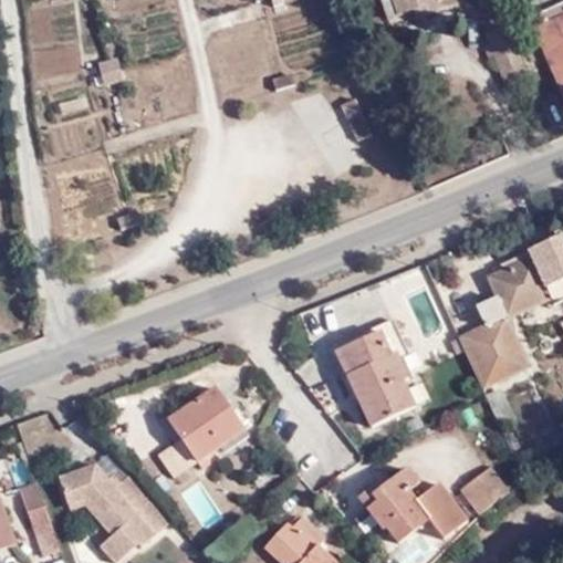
[(387,0),(393,16),(421,6),(425,13),(458,3),(457,0),(387,0)]
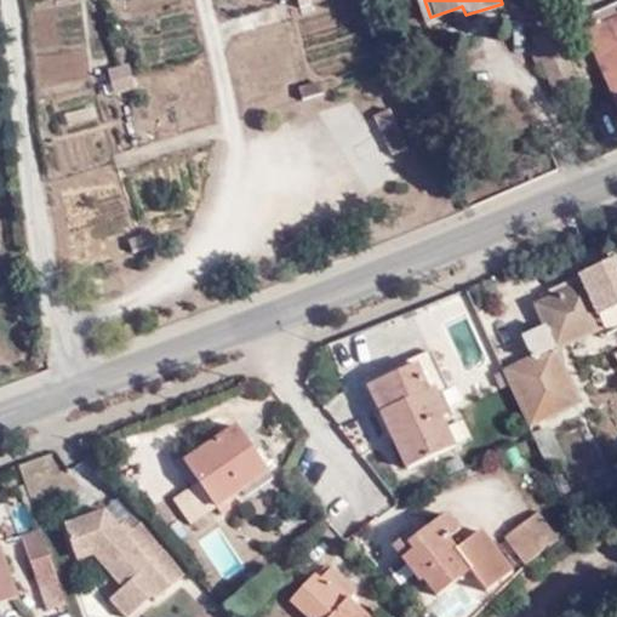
[(616,1),(578,18),(616,103),(616,1)]
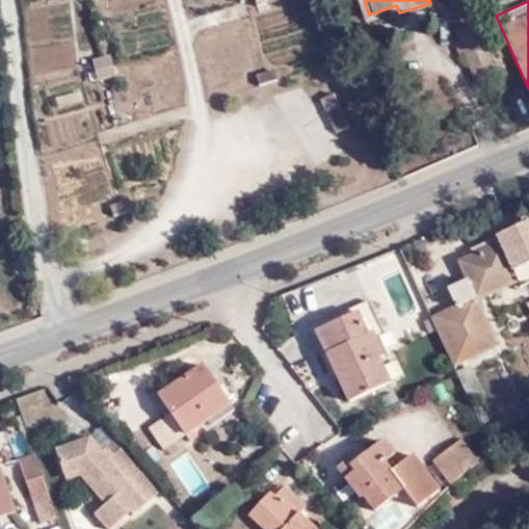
[(231,48),(249,27),(235,14),(216,34),(231,48)]
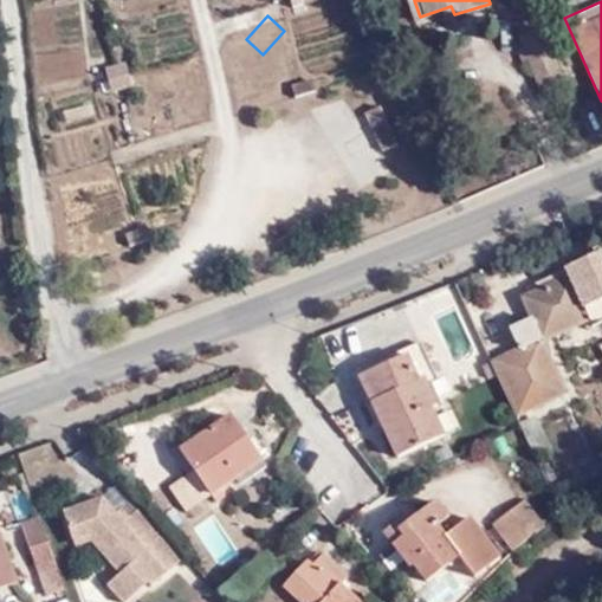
[(344,90),(312,105),(353,186),(384,170),(344,90)]
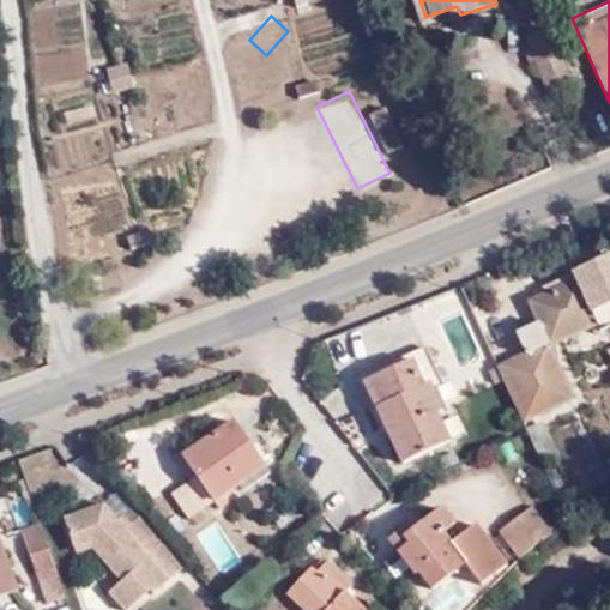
[(386,102),(369,106),(379,149),(396,145),(386,102)]
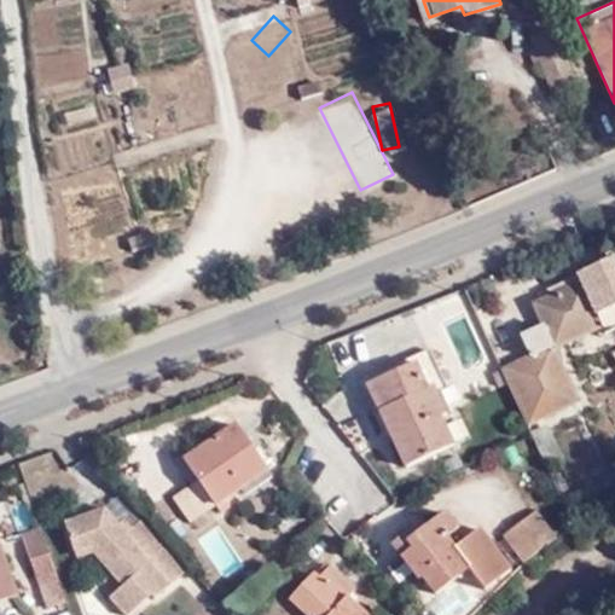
[(520,413),(570,387),(551,343),(601,320),(604,329),(614,324),(614,299),(597,261),(573,272),(576,280),(531,301),(539,321),(517,332),(526,352),(497,366),(520,413)]
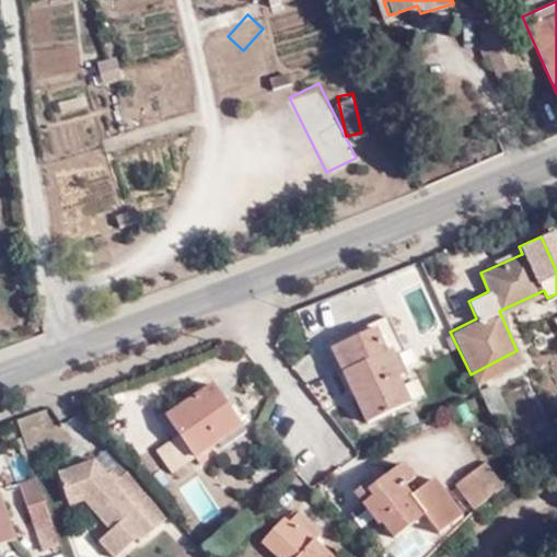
[(350,374),(368,418),(408,402),(398,375),(403,373),(391,345),(384,348),(374,326),(338,341),(350,374)]
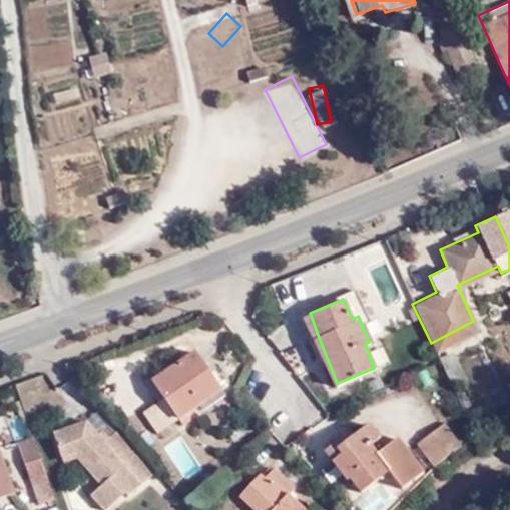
[(431,343),(434,350),(477,330),(473,321),(431,343)]
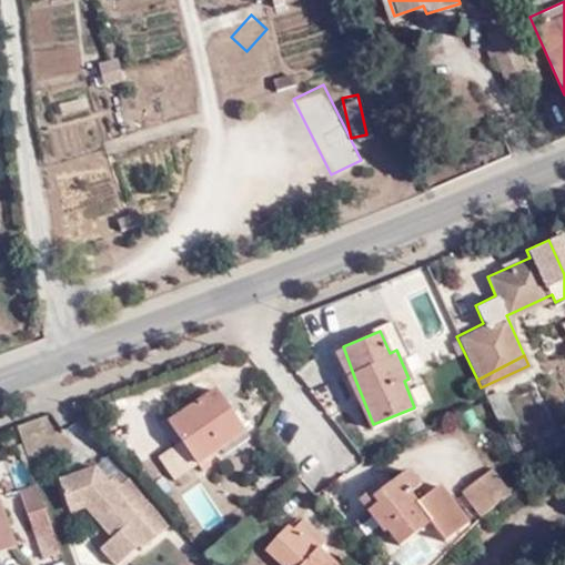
[(492,419),(508,415),(502,386),(485,390),(492,419)]
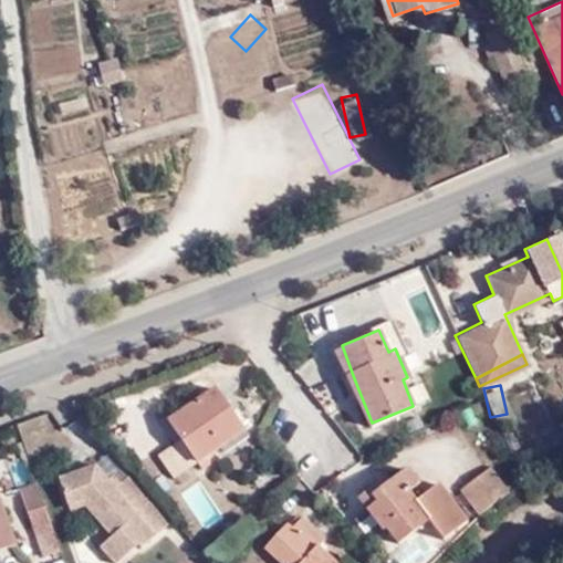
[(215,387),(167,423),(199,462),(244,426),(215,387)]
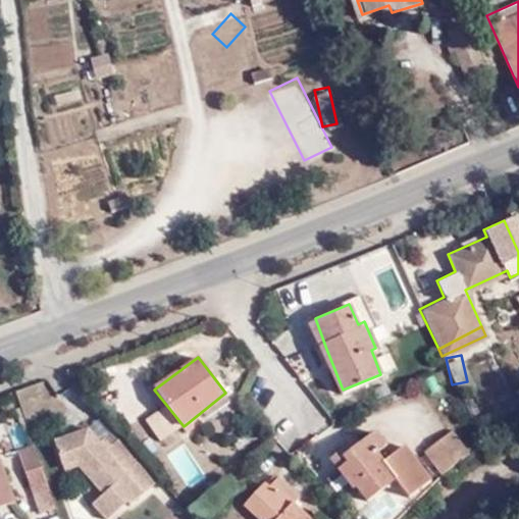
[(128,499),(157,474),(121,433),(110,444),(103,436),(98,440),(85,426),(53,437),(63,466),(76,461),(102,491),(92,502),(104,516),(126,497),(128,499)]
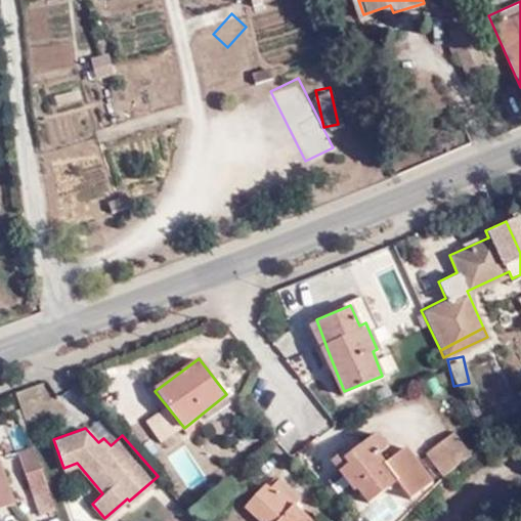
[(441,475),(470,451),(452,429),(424,451),(441,475)]
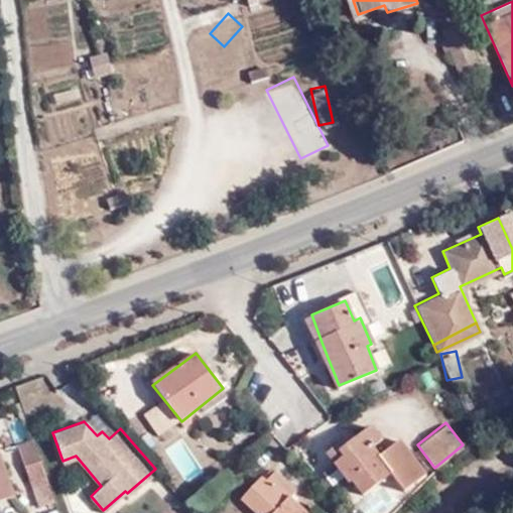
[(363,494),(389,472),(403,489),(423,472),(389,429),(380,436),(371,425),(341,450),(346,456),(336,463),(350,481),(351,480),(363,494)]
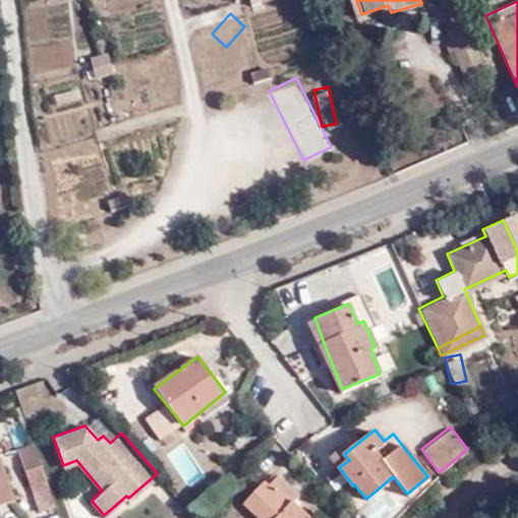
[(44,478),(29,433),(11,438),(25,483),(44,478)]
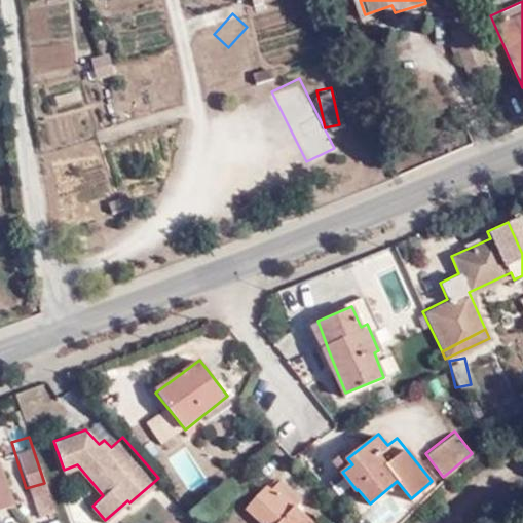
[(177,447),(164,457),(187,482),(198,472),(177,447)]
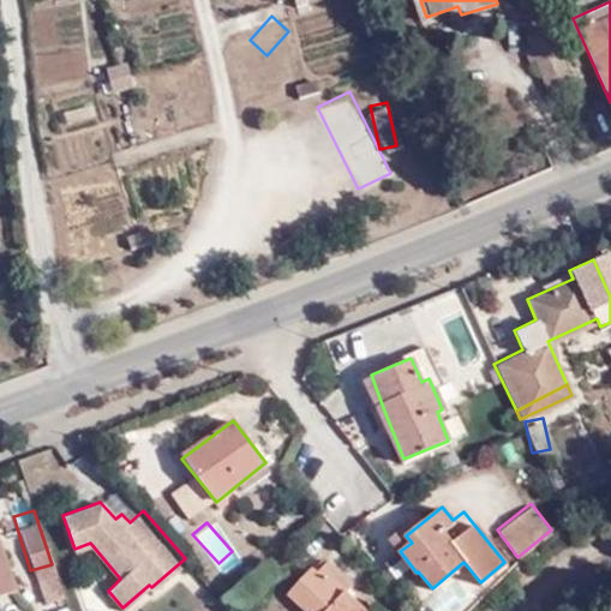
[(0,597),(18,592),(0,535),(0,597)]
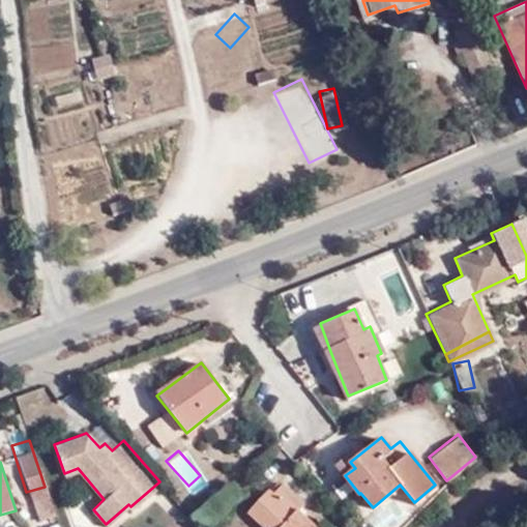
[(266,526),(267,526),(319,526),(300,508),(304,503),(285,485),(273,495),(269,491),(250,509),(266,526)]
